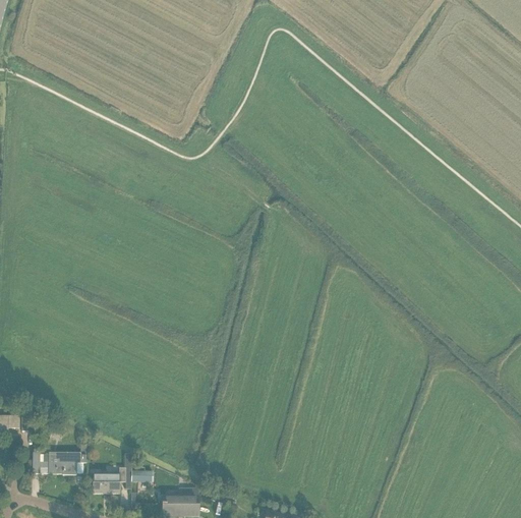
[(21,429),(34,429),(34,411),(21,407),(21,429)]
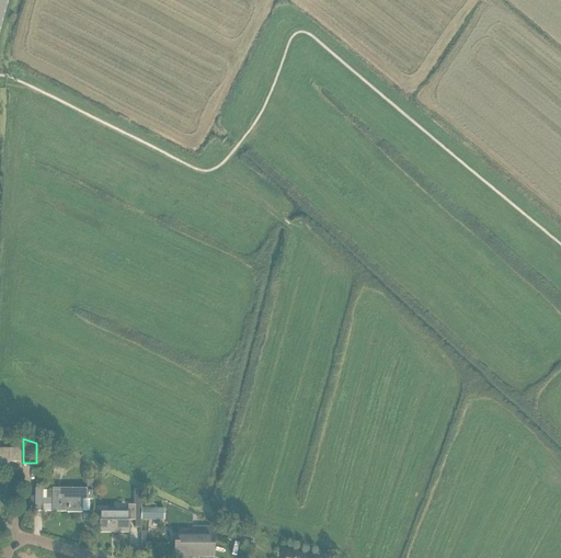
[(20,458),(20,447),(0,447),(0,464),(8,465),(8,458),(20,458)]
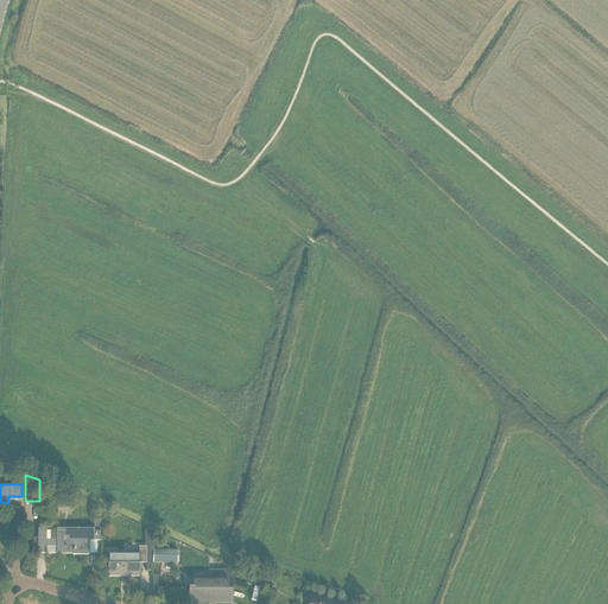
[(33,533),(33,548),(37,548),(46,548),(46,531),(46,522),(39,522),(39,526),(38,526),(38,533),(33,533)]
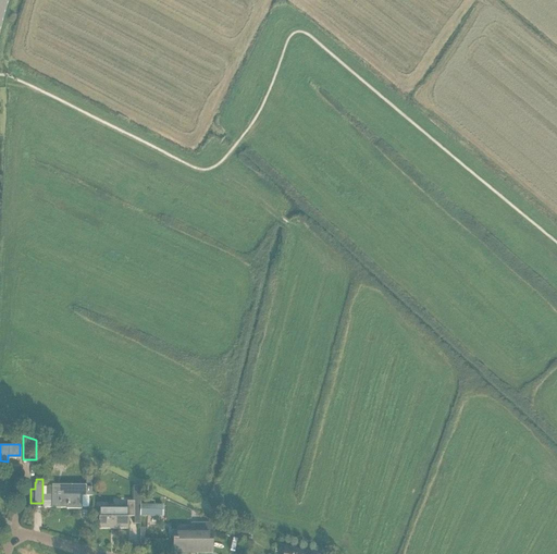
[(51,497),(51,505),(82,506),(82,505),(88,505),(88,493),(93,493),(93,490),(91,490),(91,485),(86,485),(86,483),(51,482),(51,497)]
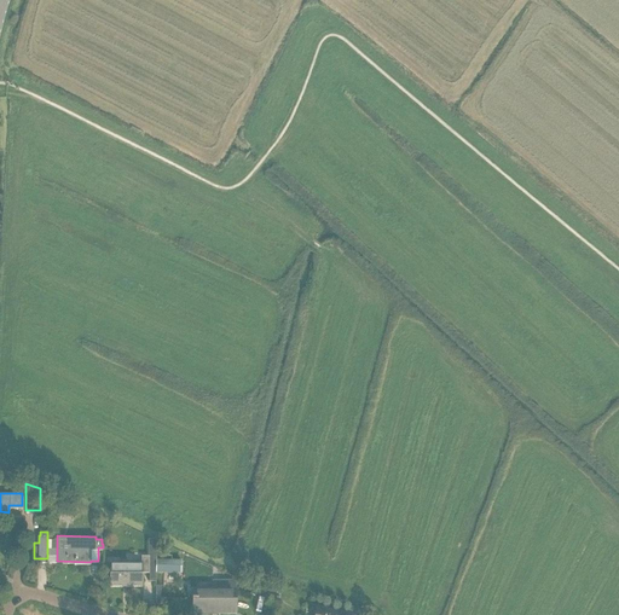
[(149,570),(149,553),(142,553),(142,561),(110,561),(110,584),(142,584),(142,570),(149,570)]
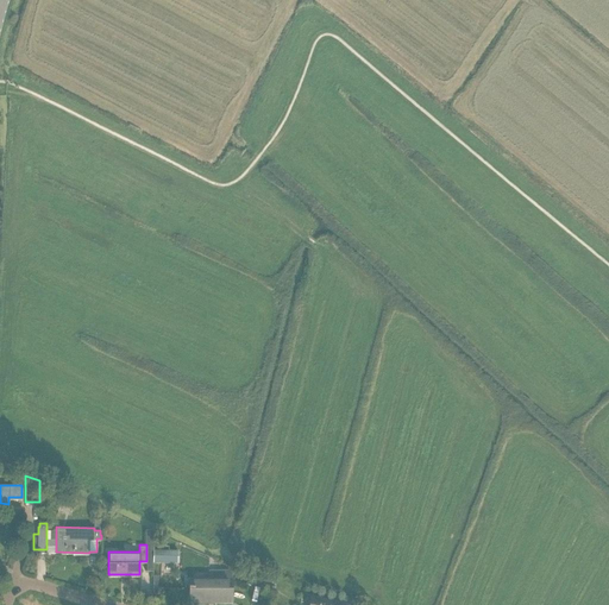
[(161,561),(179,561),(179,549),(161,549),(161,561)]
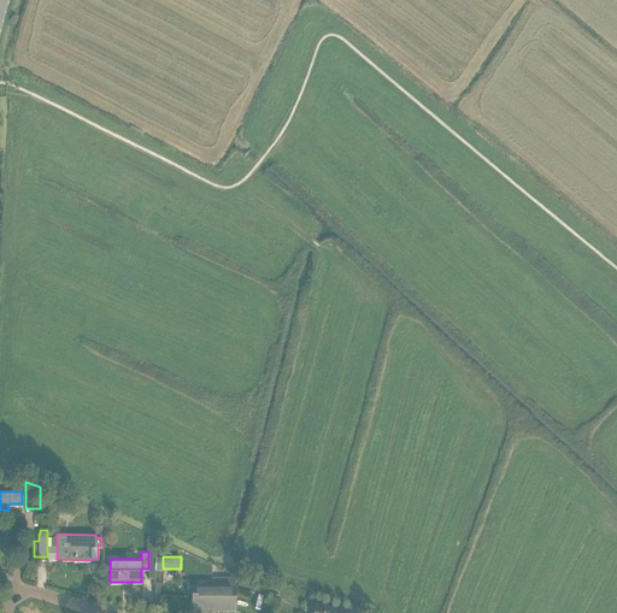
[(234,585),(234,577),(215,577),(215,585),(193,585),(193,608),(234,608),(234,585)]
